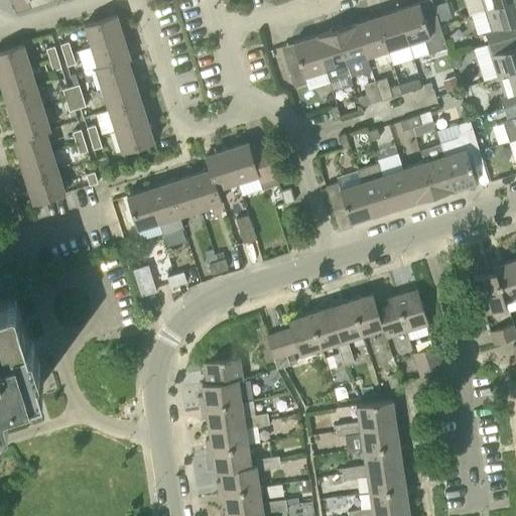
[(448,0),(434,0),(433,1),(437,15),(453,10),(448,0)]
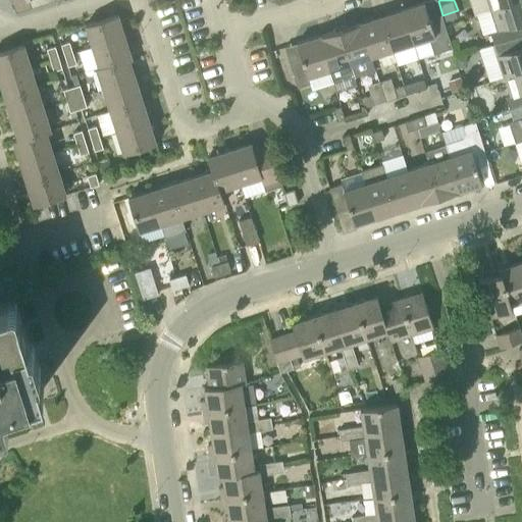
[(521,0),(488,0),(491,10),(521,0)]
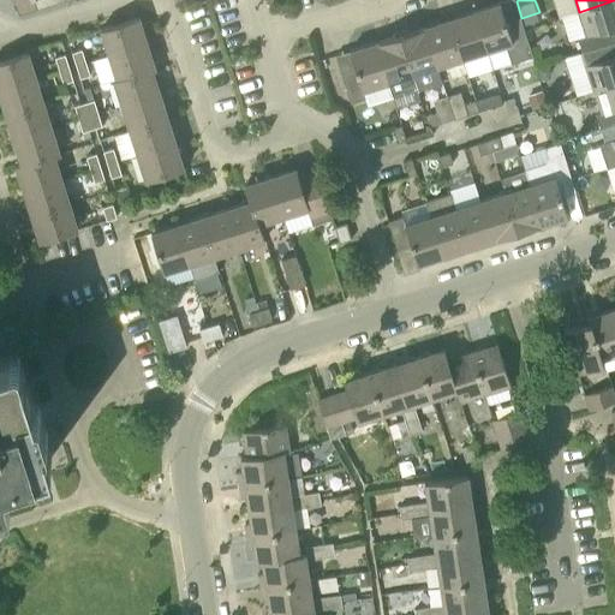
[(583,52),(591,49),(614,41),(614,36),(613,28),(614,27),(614,0),(579,12),(587,35),(578,39),(583,52)]
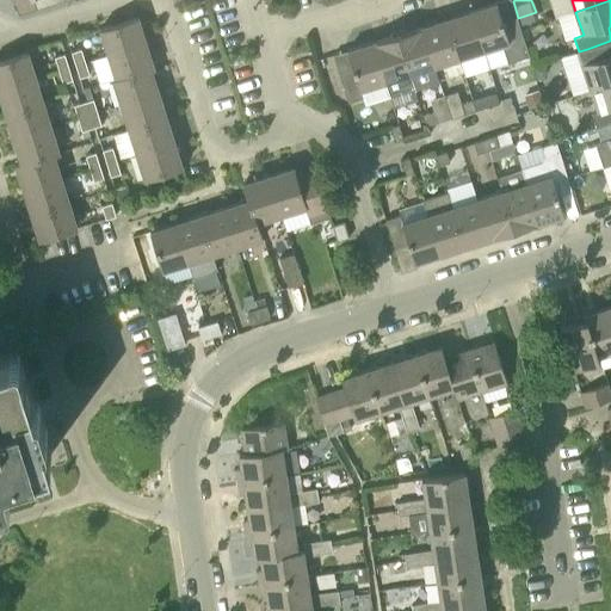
[(503,44),(508,63),(530,56),(517,17),(503,22),(498,4),(471,11),(483,50),(503,44)]
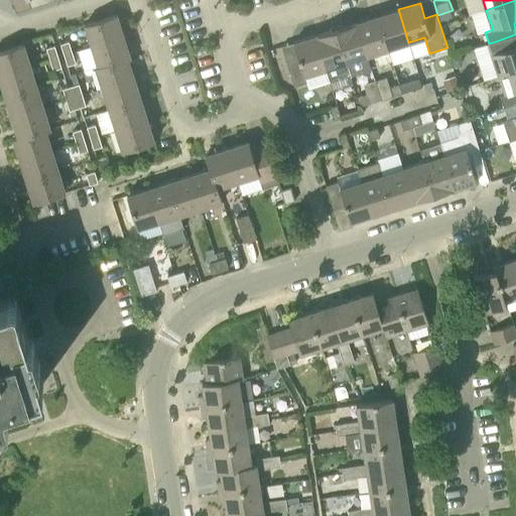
[(408,42),(398,9),(377,16),(388,49),(408,42)]
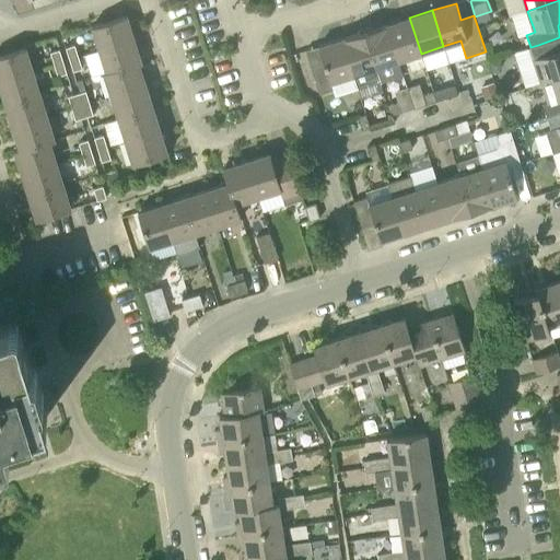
[(92,26),(100,50),(135,39),(127,15),(92,26)]
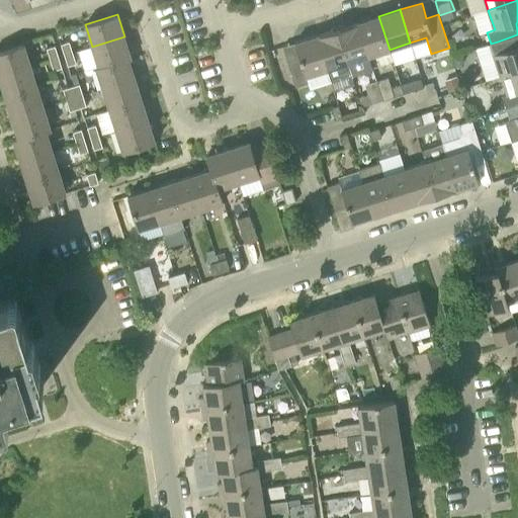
[(390,50),(378,16),(358,22),(368,56),(390,50)]
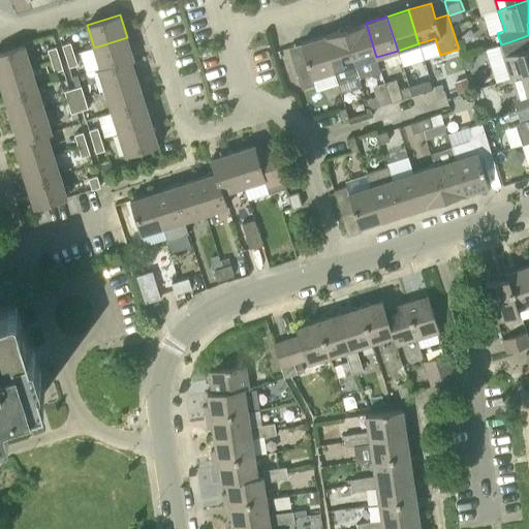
[(376,57),(366,23),(344,30),(355,64),(376,57)]
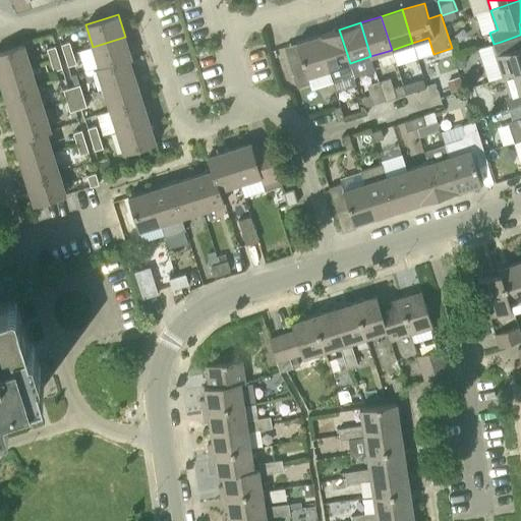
[(353,73),(350,63),(339,30),(319,36),(329,69),(332,80),(353,73)]
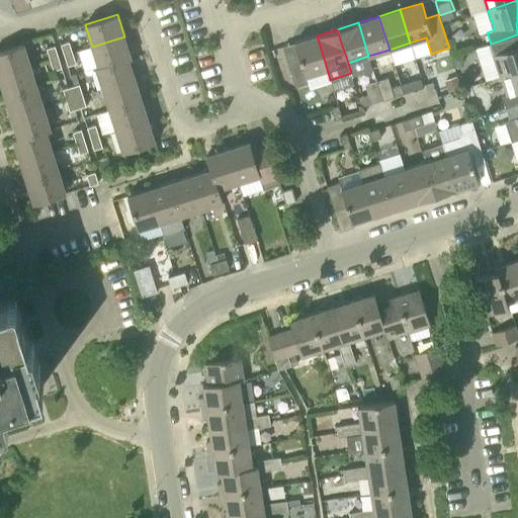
[(517,34),(498,41),(491,44),(501,75),(517,69),(517,34)]
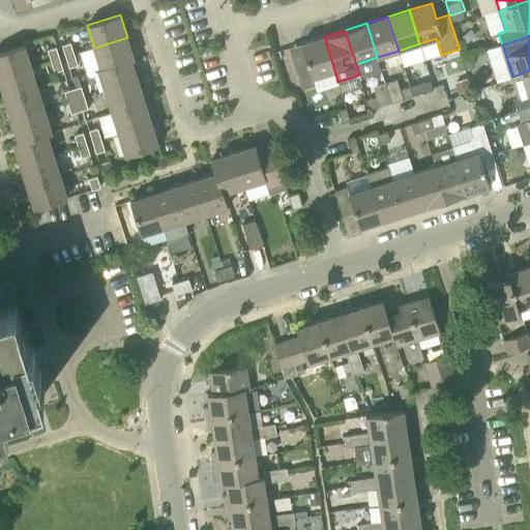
[(334,70),(324,36),(301,43),(306,60),(294,63),(301,88),(315,85),(313,78),(334,70)]
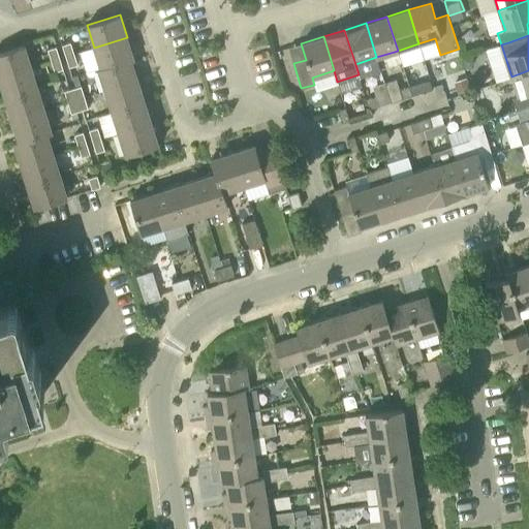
[(127,37),(94,48),(100,67),(131,58),(131,60),(134,59),(127,37)]
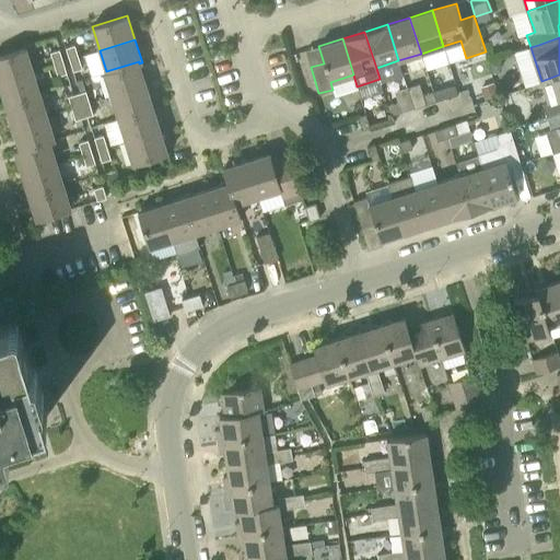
[(69,59),(79,57),(74,45),(66,47),(69,59)]
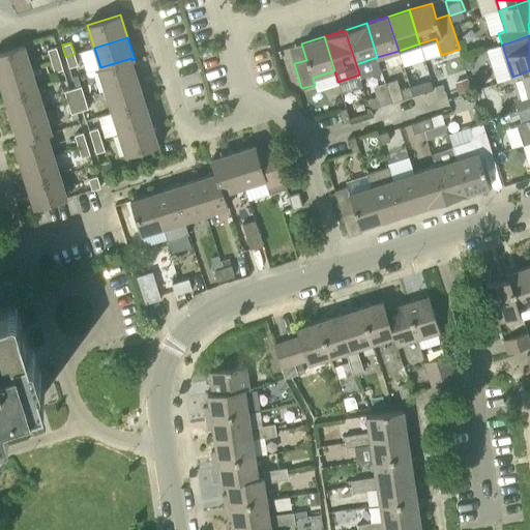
[(0,77),(31,67),(24,45),(0,52),(0,77)]
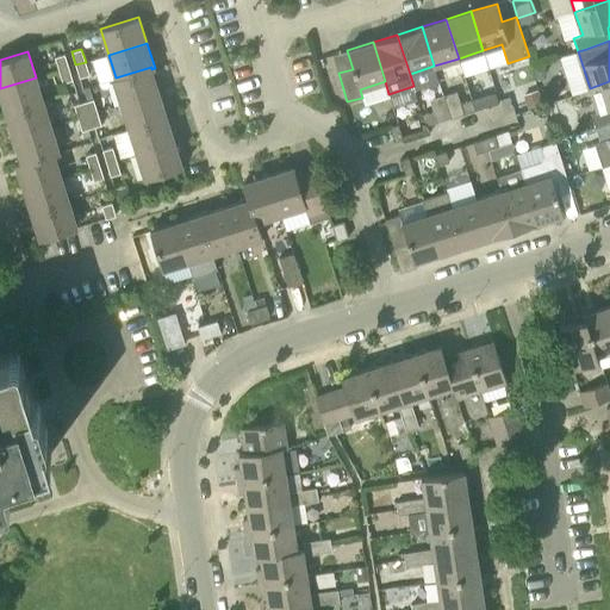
[(55,57),(60,70),(69,67),(64,54),(55,57)]
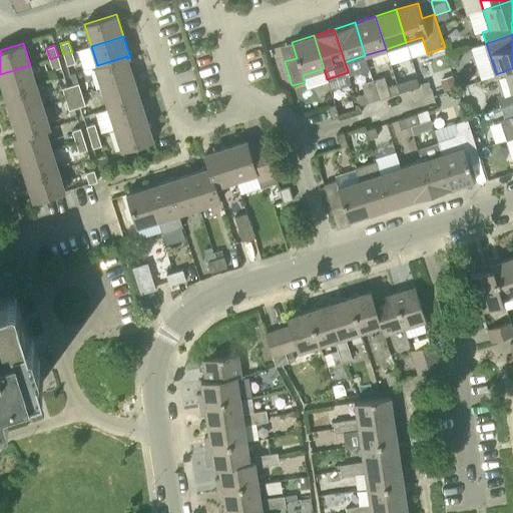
[(75,63),(72,52),(63,54),(67,65),(75,63)]
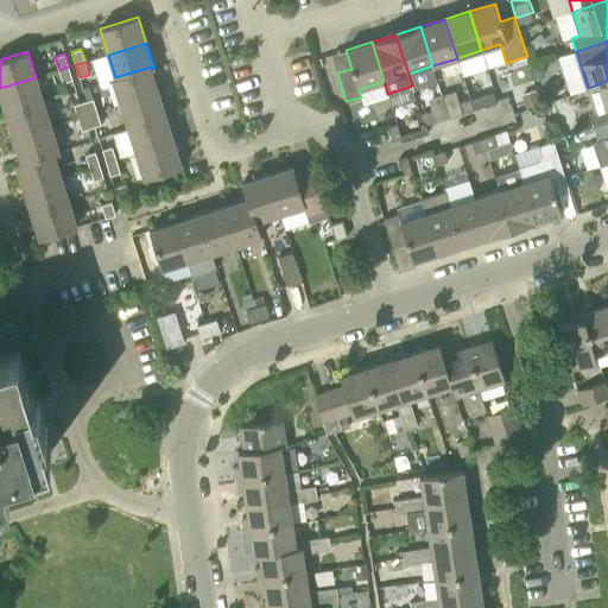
[(542,76),(545,71),(543,63),(531,67),(534,78),(542,76)]
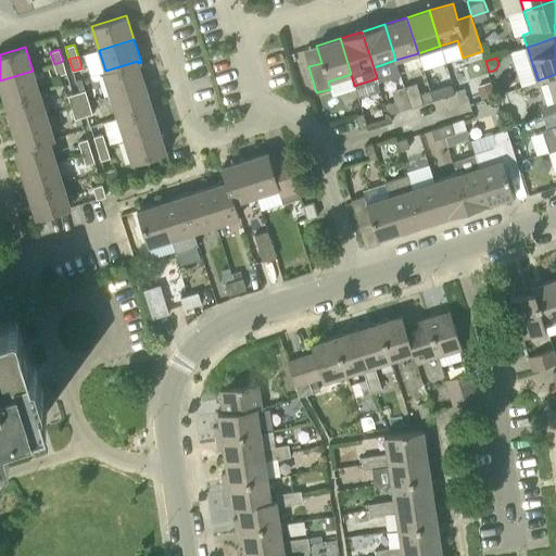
[(63,61),(54,64),(58,76),(66,73),(63,61)]
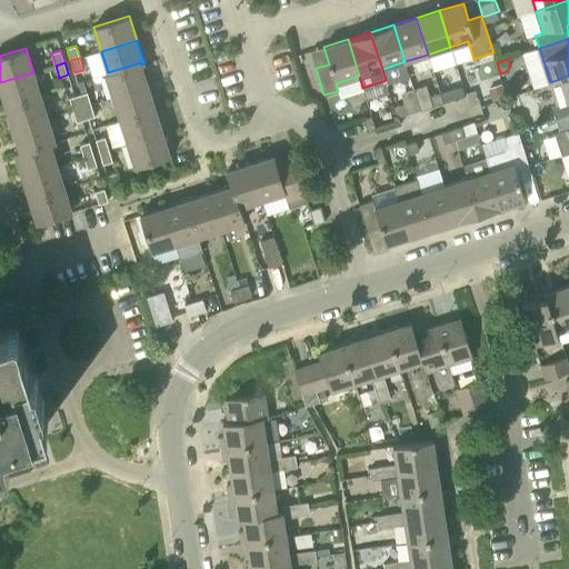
[(141,62),(108,72),(106,73),(113,98),(148,87),(141,65),(141,62)]
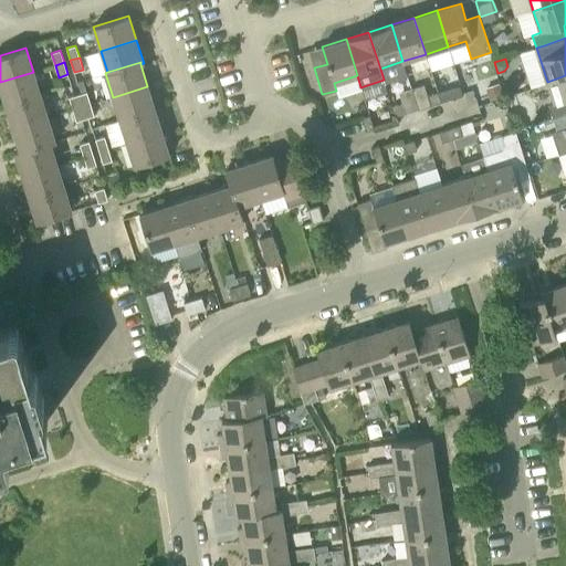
[(0,88),(6,106),(41,94),(33,72),(0,82),(0,88)]
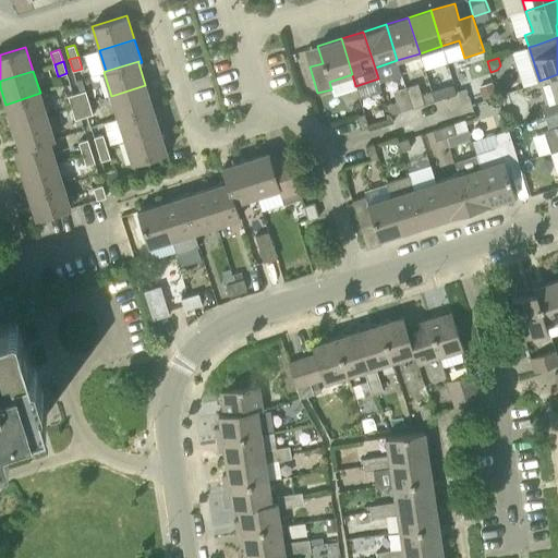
[(545,117),(557,112),(557,74),(540,81),(546,102),(541,105),(545,117)]
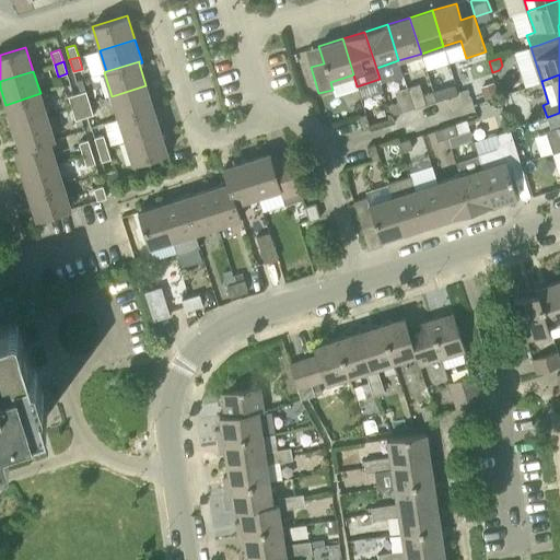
[(491,82),(480,86),(485,98),(496,95),(491,82)]
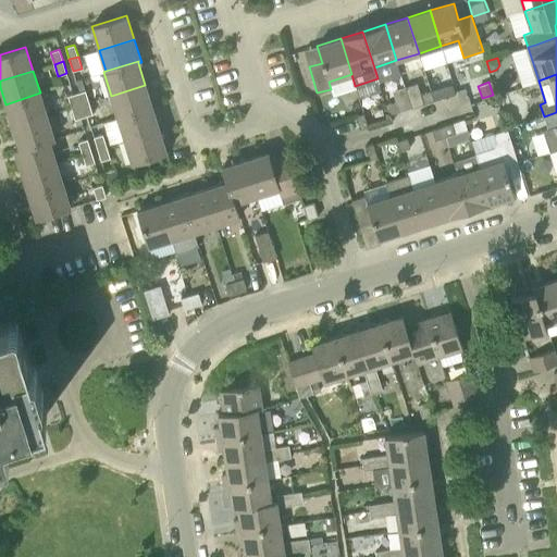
[(411,108),(423,103),(421,94),(418,83),(405,87),(411,108)]
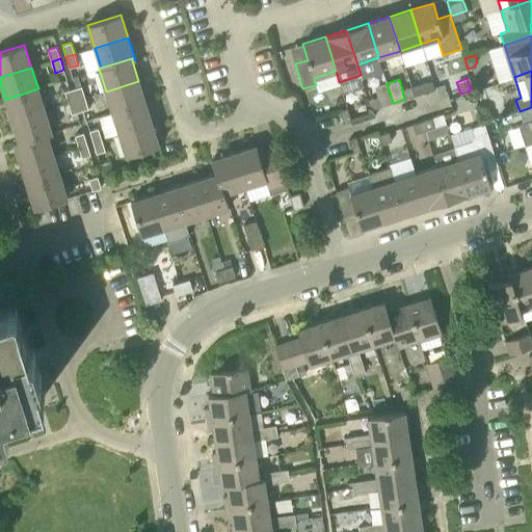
[(138,81),(106,91),(112,112),(145,102),(138,81)]
